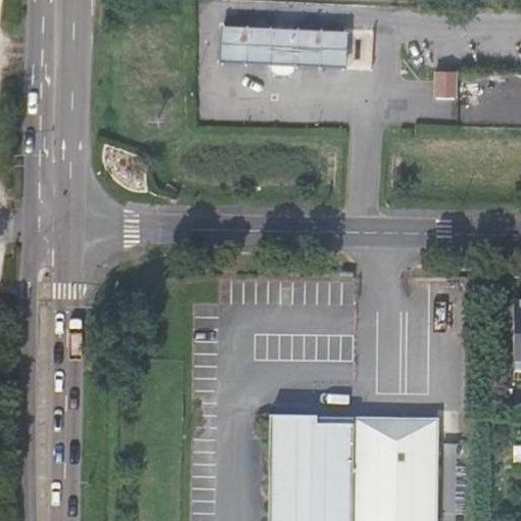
[(378,31),(225,25),(224,60),(272,61),(272,72),(276,76),(294,76),(298,72),(298,64),(376,67),(378,31)]
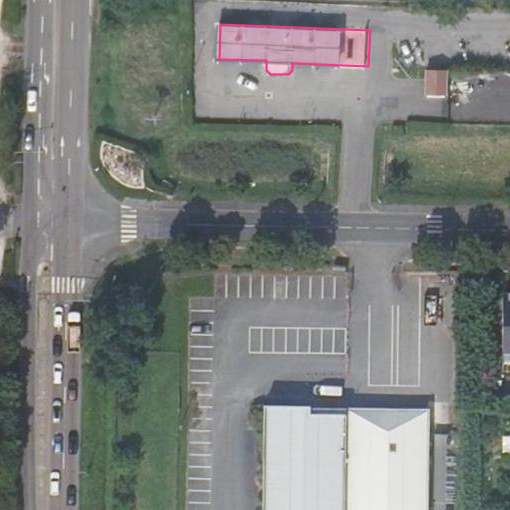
[(445,71),(425,71),(423,97),(443,98),(445,71)]
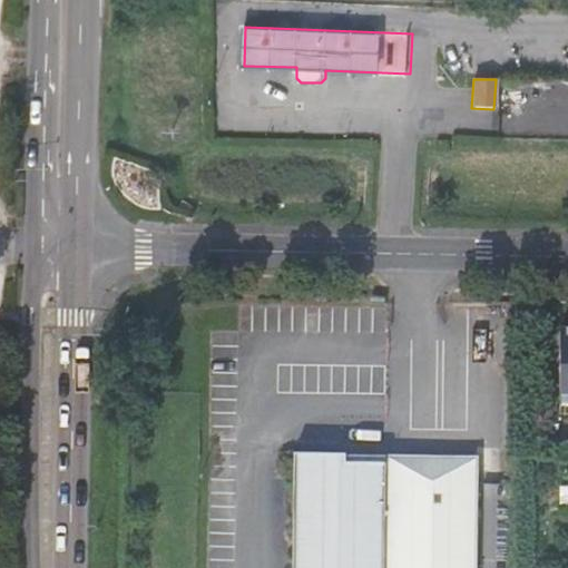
[(476,567),(478,481),(387,480),(387,461),(348,461),(346,452),(289,449),(285,567),(476,567)]
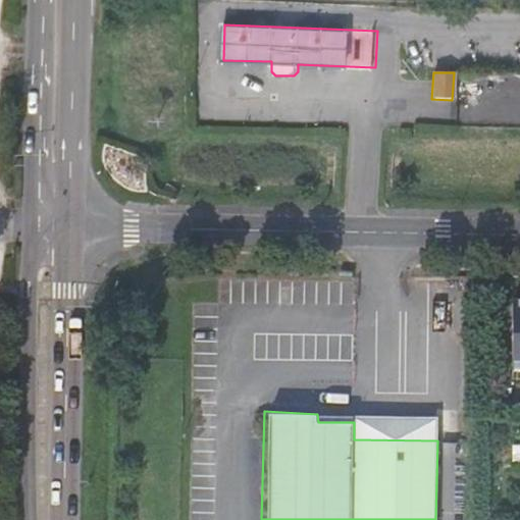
[(354,415),(354,422),(354,439),(437,440),(437,417),(354,415)]
